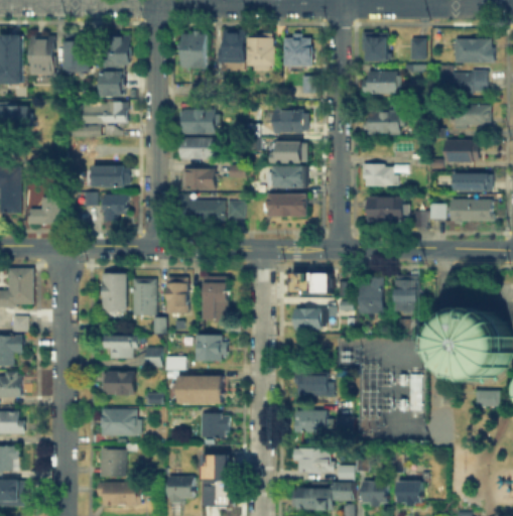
[(223,60),(223,31),(243,31),(243,60),(223,60)]
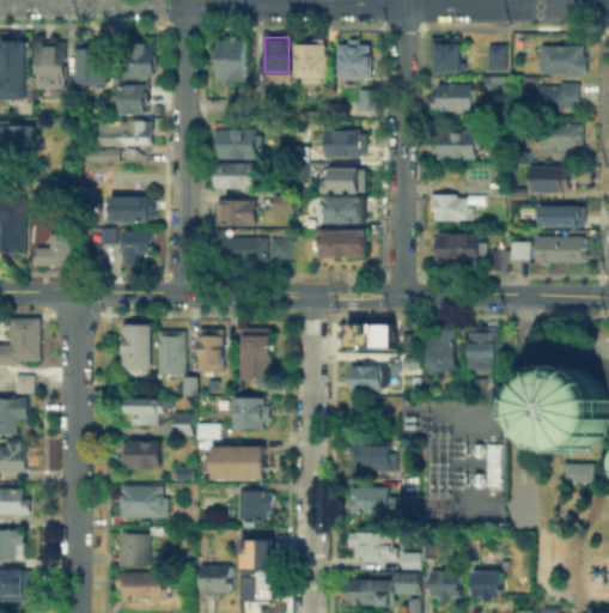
[(243,38),(243,82),(213,80),(213,38),(243,38)]
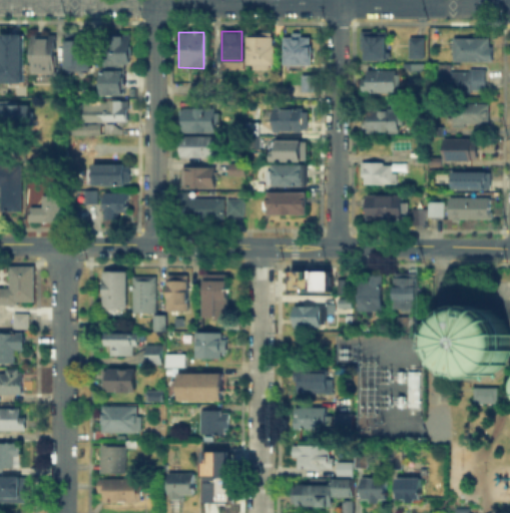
[(362,33),(384,33),(384,61),(362,61),(362,33)]
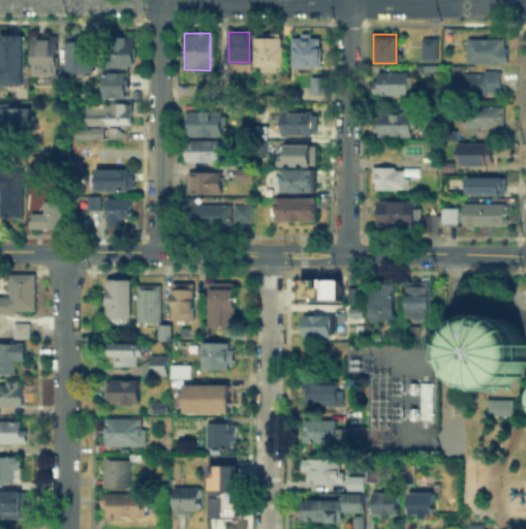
[(68,36),(92,36),(92,72),(68,71),(68,36)]
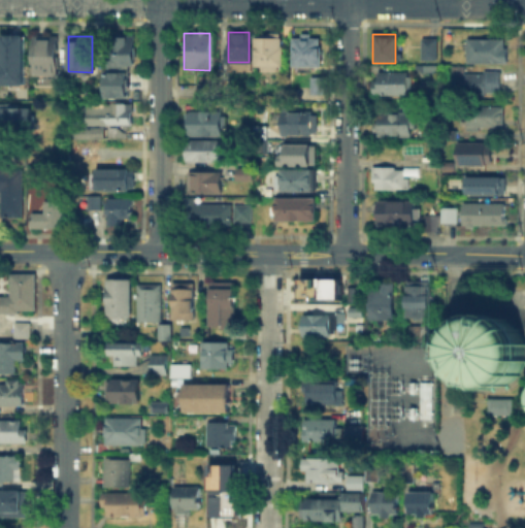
[(252,68),(252,36),(280,36),(280,68),(252,68)]
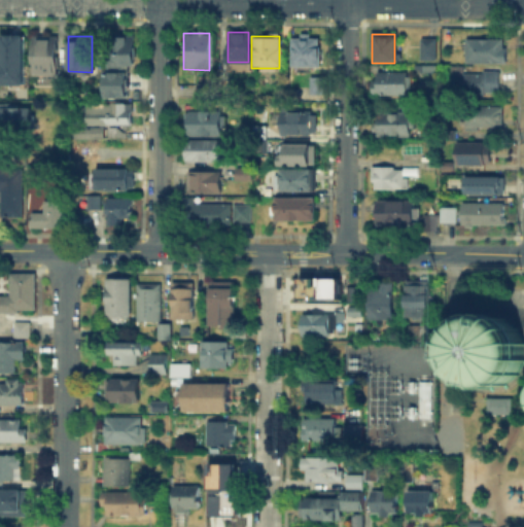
[(105,66),(105,37),(134,37),(134,66),(121,66),(121,71),(127,72),(127,98),(105,98),(105,66)]
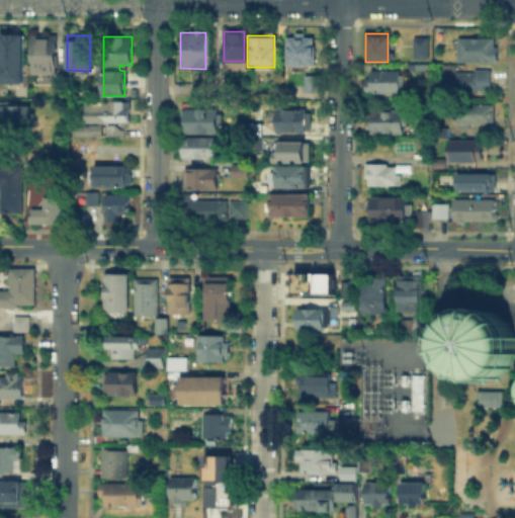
[(56,38),(55,75),(32,75),(32,38),(56,38)]
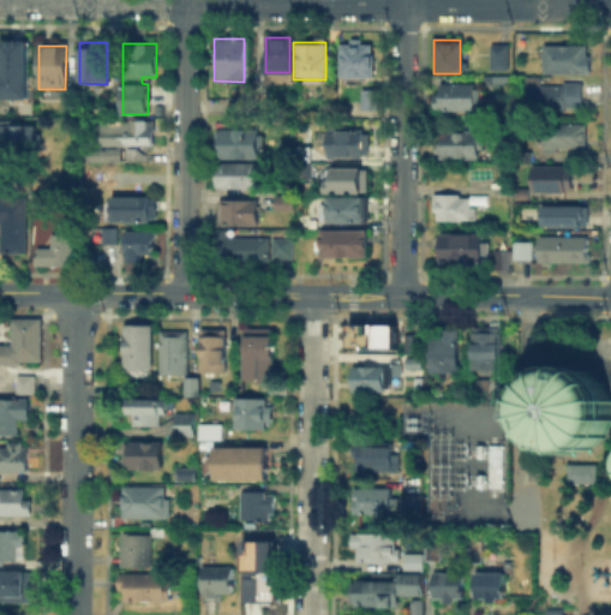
[(337,79),(337,46),(371,46),(371,79),(337,79)]
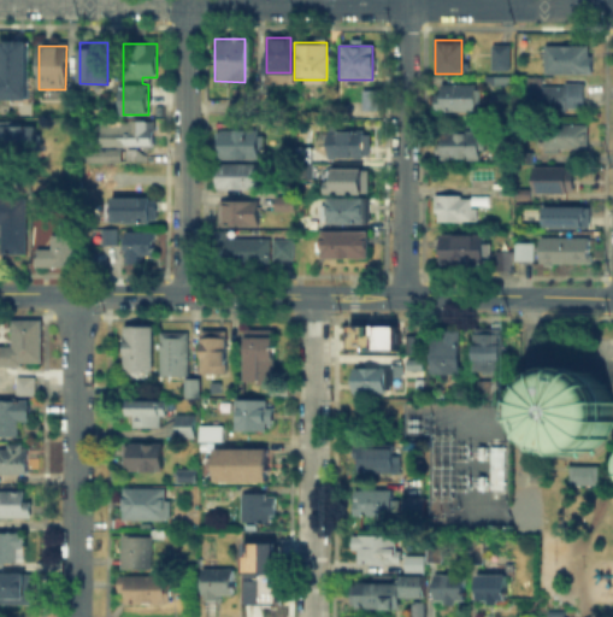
[(25,47),(25,98),(0,98),(0,72),(1,72),(1,47),(25,47)]
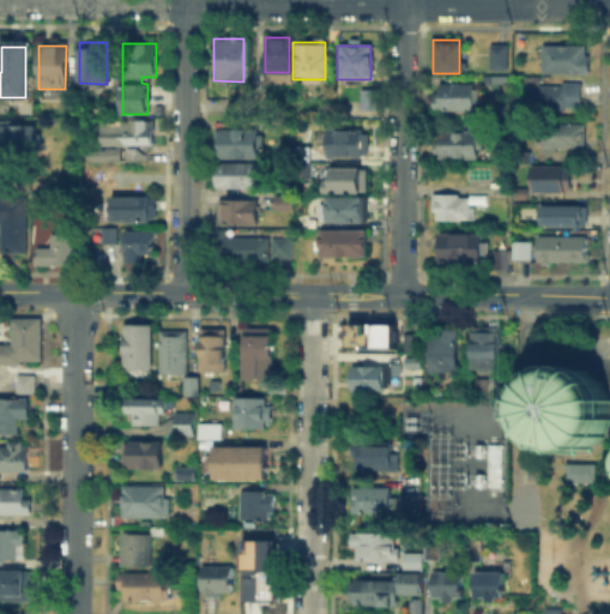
[(585,48),(585,74),(539,74),(541,47),(585,48)]
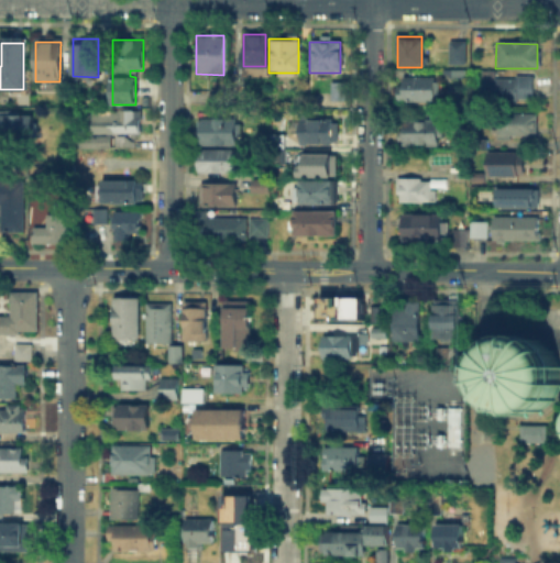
[(448,44),(463,44),(463,66),(448,65),(448,44)]
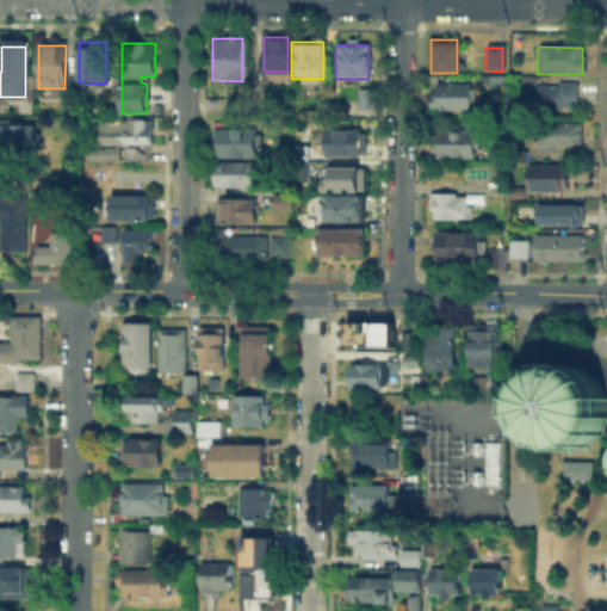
[(488,86),(488,76),(505,76),(505,86),(488,86)]
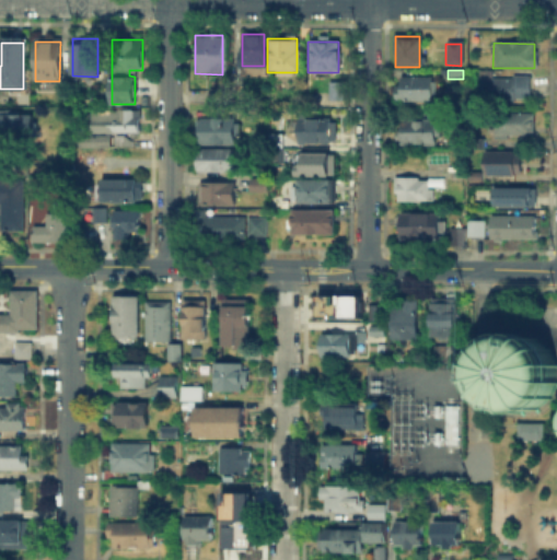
[(489,72),(489,79),(528,79),(528,102),(478,101),(478,72),(489,72)]
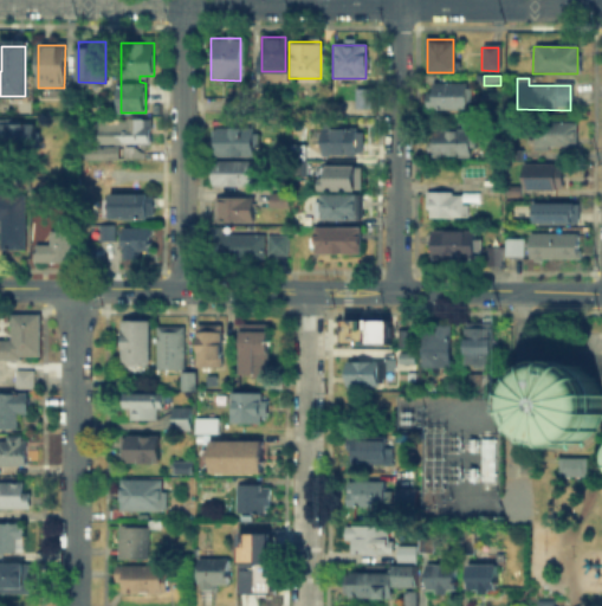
[(468,85),(468,113),(428,111),(429,85),(468,85)]
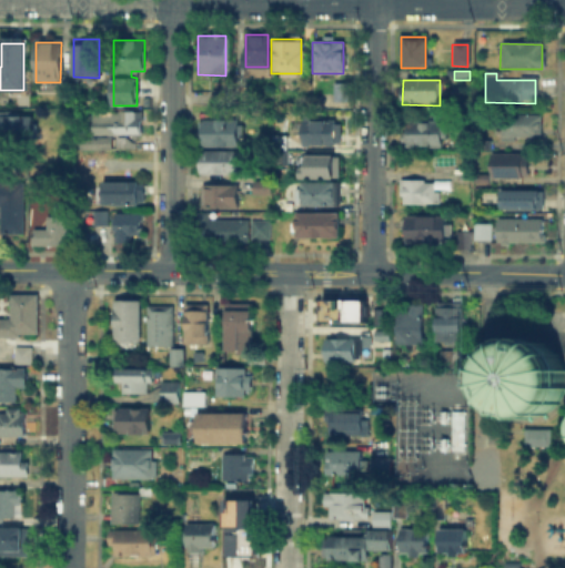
[(330,81),(344,81),(344,101),(330,100),(330,81)]
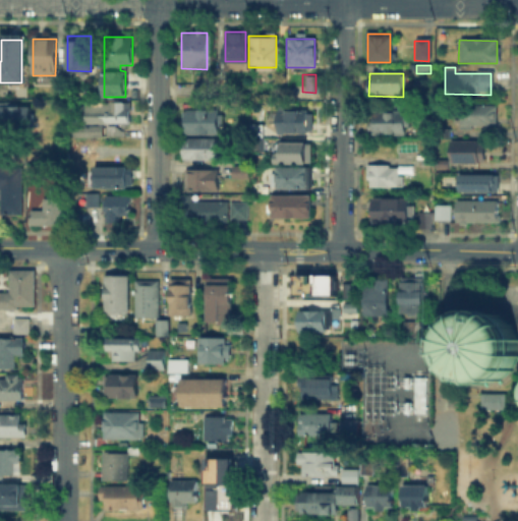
[(84,120),(84,101),(128,101),(128,120),(84,120)]
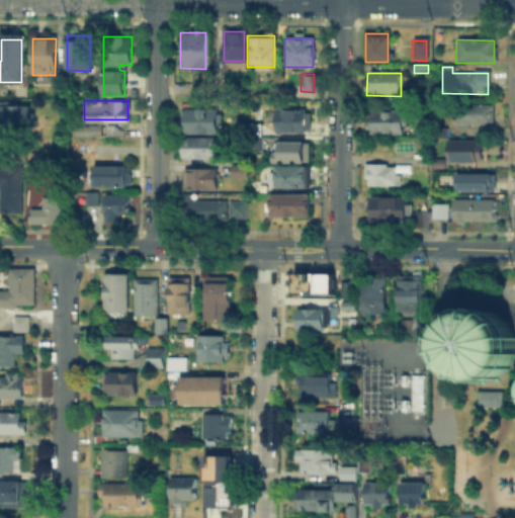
[(493,107),(493,127),(457,127),(457,106),(493,107)]
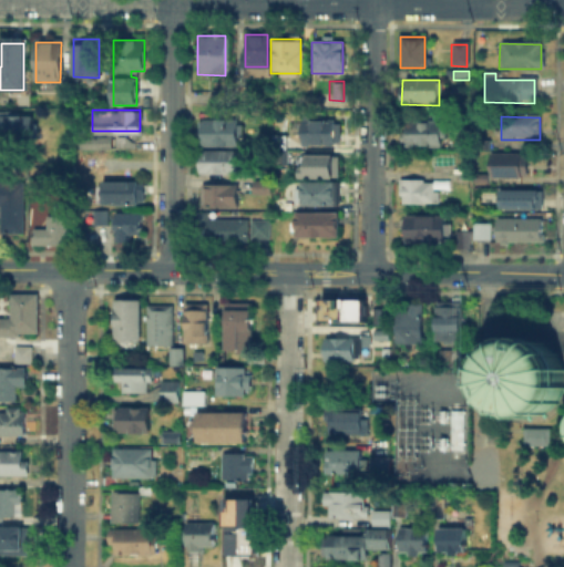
[(0,121),(31,121),(30,142),(0,142),(0,121)]
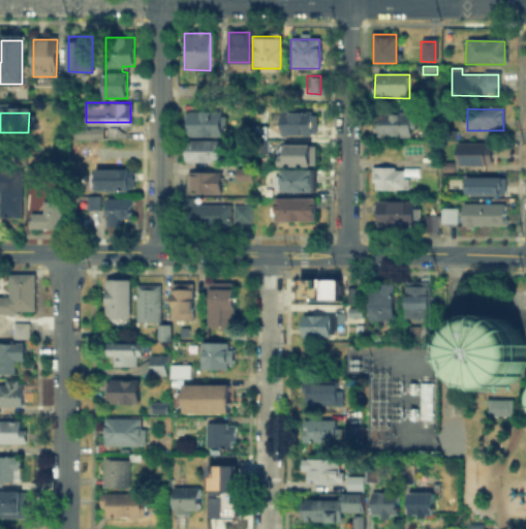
[(182,115),(220,115),(220,137),(182,136),(182,115)]
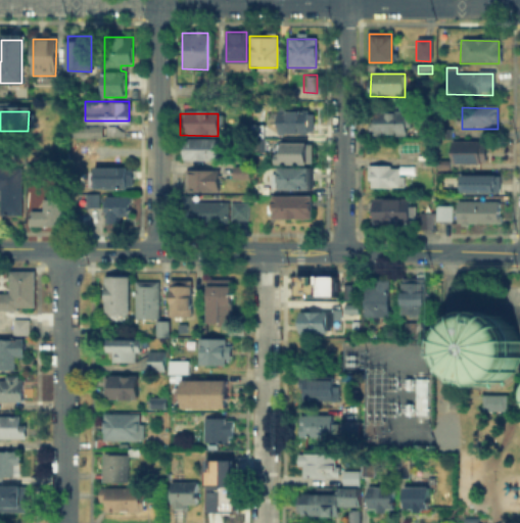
[(278,134),(278,113),(311,113),(311,135),(278,134)]
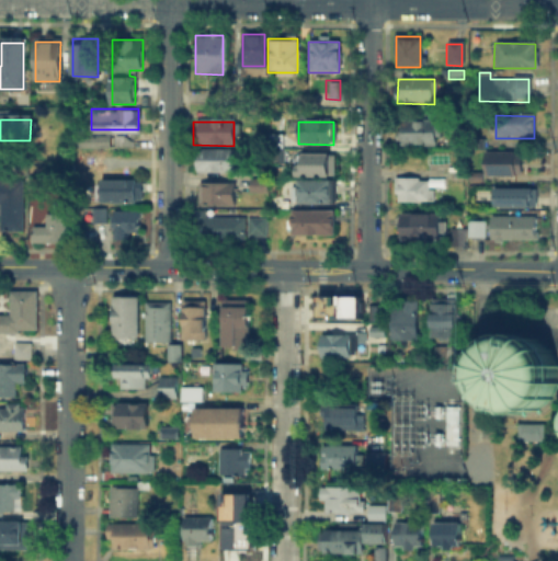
[(399,122),(436,122),(436,148),(399,148),(399,122)]
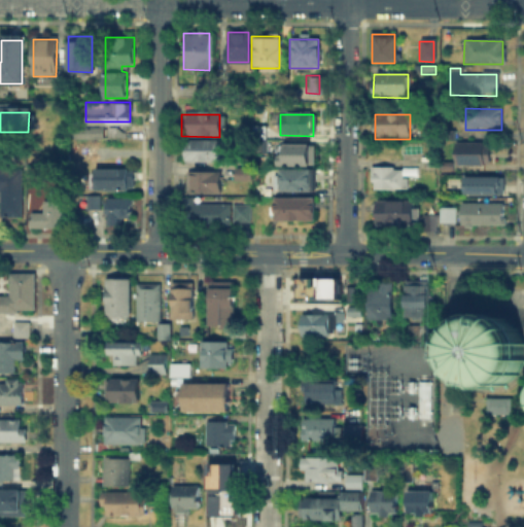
[(72,141),(72,130),(101,130),(101,141),(72,141)]
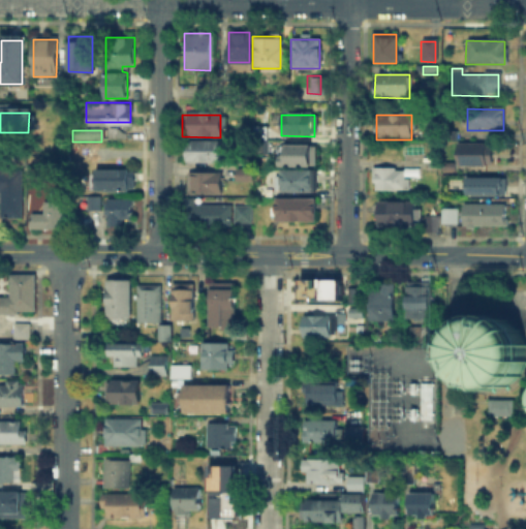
[(185,144),(222,144),(222,163),(185,163),(185,144)]
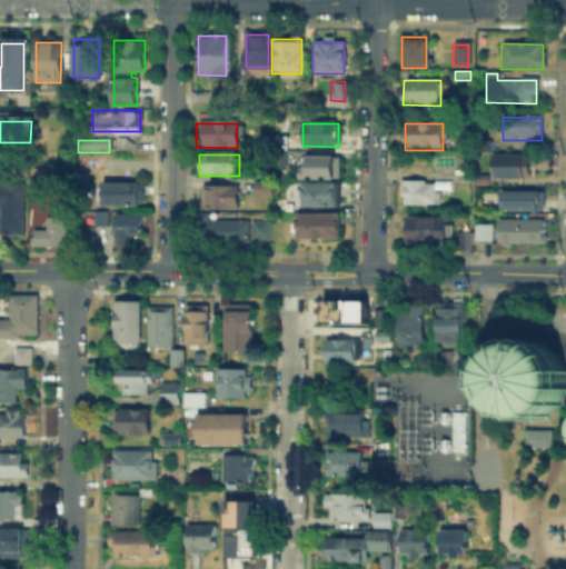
[(490,180),(490,155),(523,155),(523,180),(490,180)]
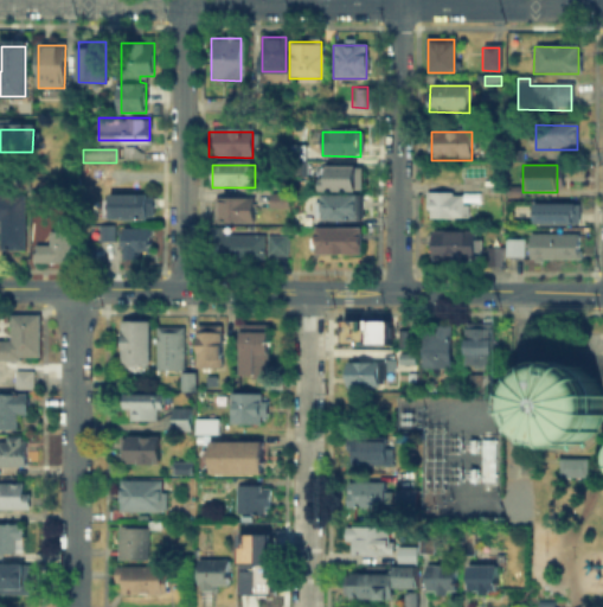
[(324,190),(324,166),(360,166),(360,190),(324,190)]
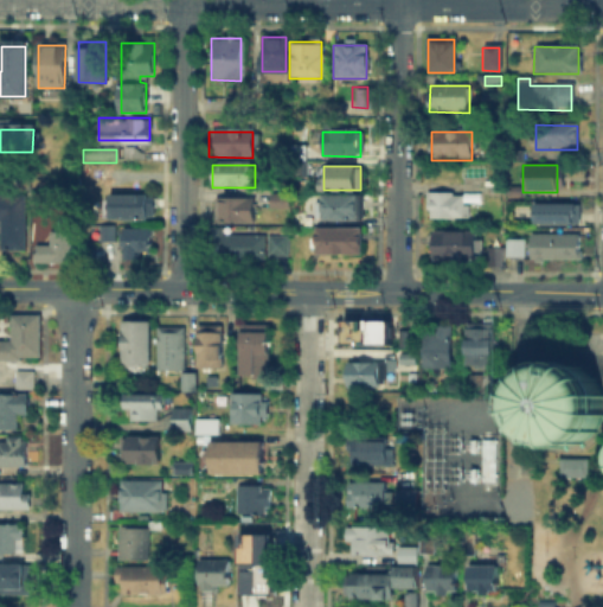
[(13,189),(13,178),(27,178),(27,189),(13,189)]
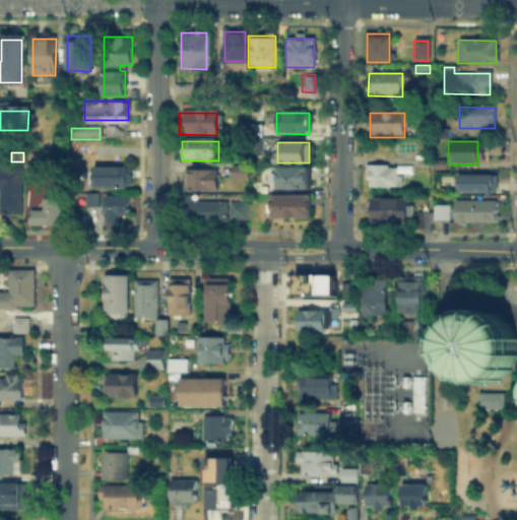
[(425,167),(414,167),(414,157),(425,157),(425,167)]
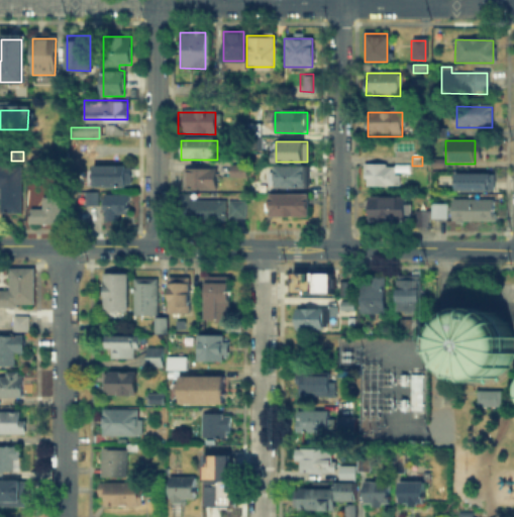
[(433,169),(433,159),(443,159),(443,169),(433,169)]
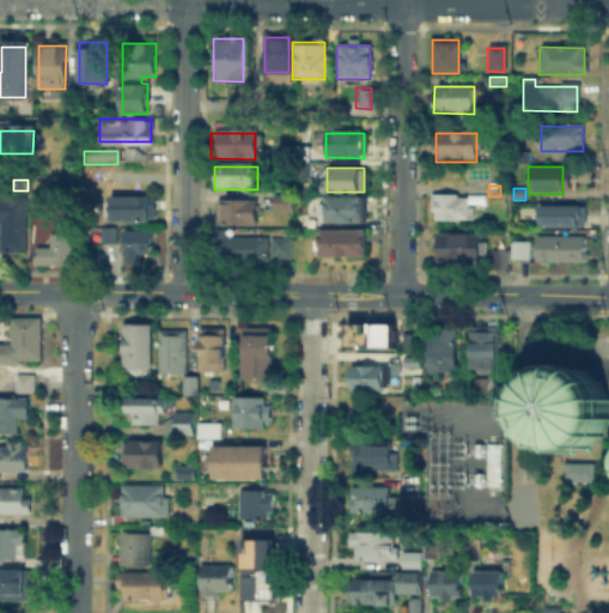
[(267,208),(267,193),(286,193),(286,208),(267,208)]
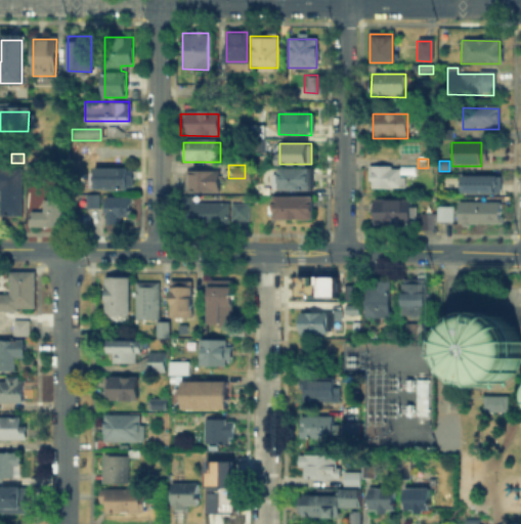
[(91,190),(91,169),(130,169),(130,190),(91,190)]
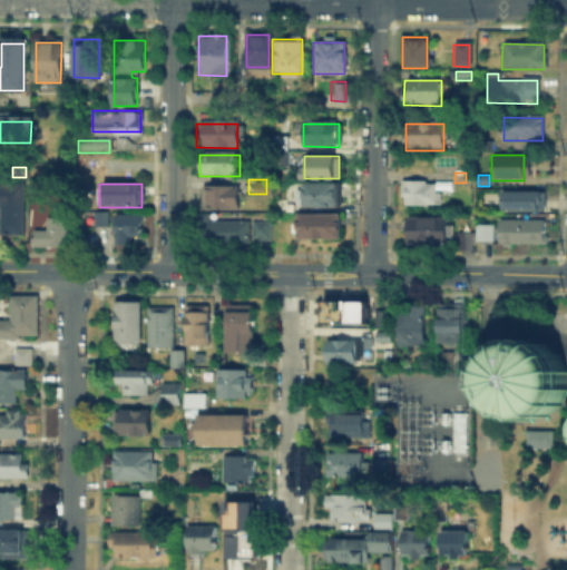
[(438,184),(438,206),(402,206),(402,184),(438,184)]
